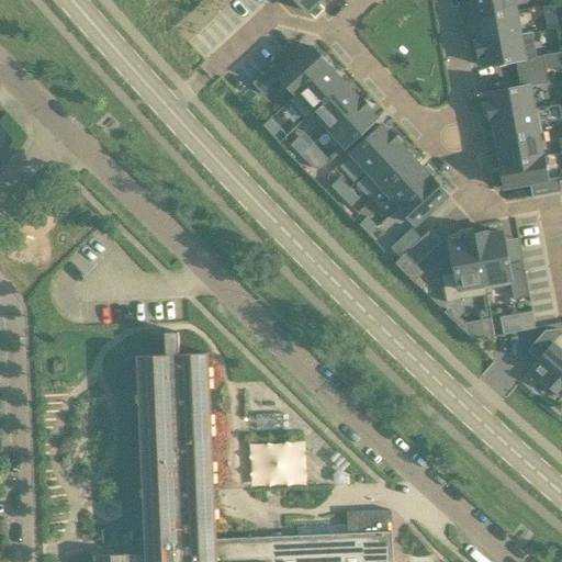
[(295,0),(306,12),(319,0),(295,0)]
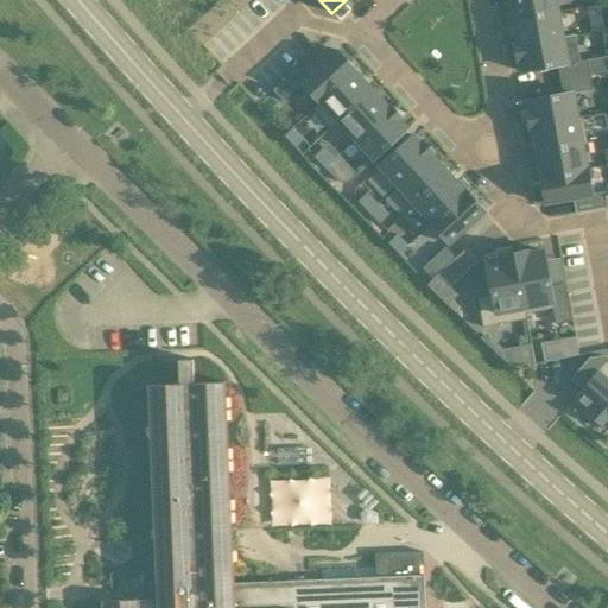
[(510,0),(513,20),(558,12),(555,0),(510,0)]
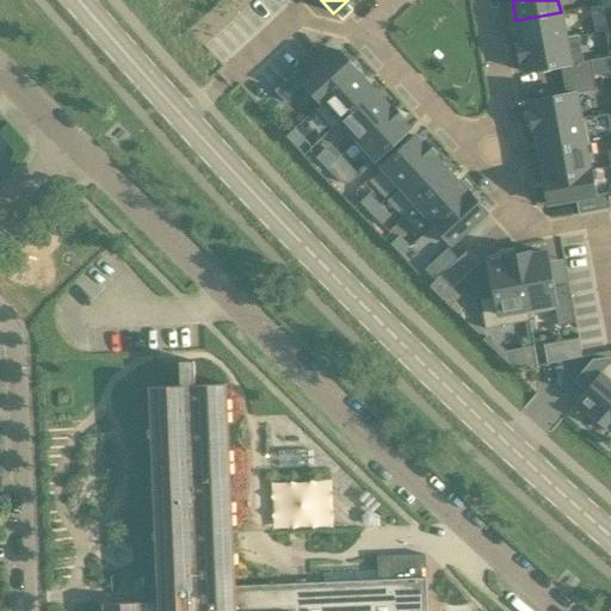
[(566,38),(561,12),(516,20),(520,45),(566,38)]
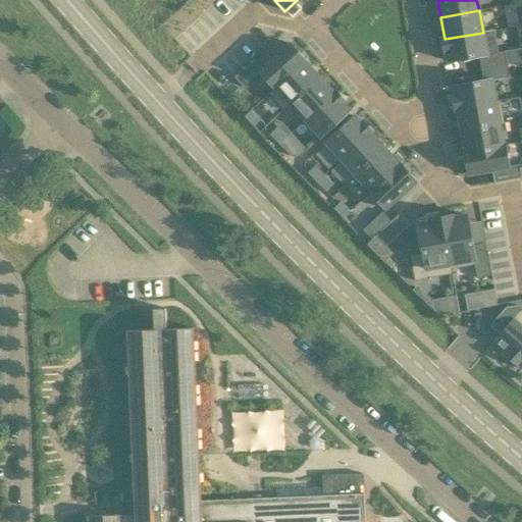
[(518,25),(516,12),(506,14),(509,28),(518,25)]
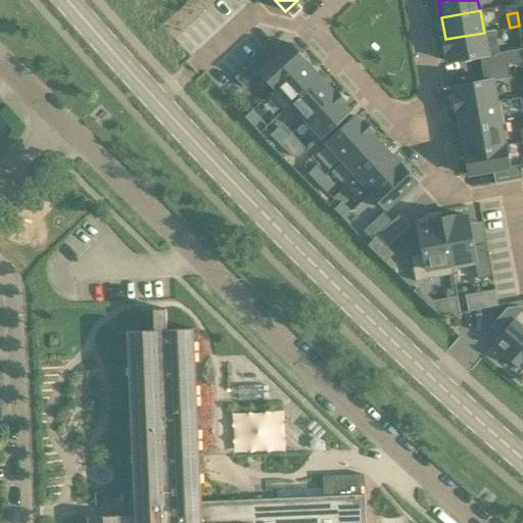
[(445,39),(442,39),(444,53),(447,52),(449,62),(479,56),(482,68),(508,64),(505,52),(498,53),(494,31),(484,33),(445,39)]
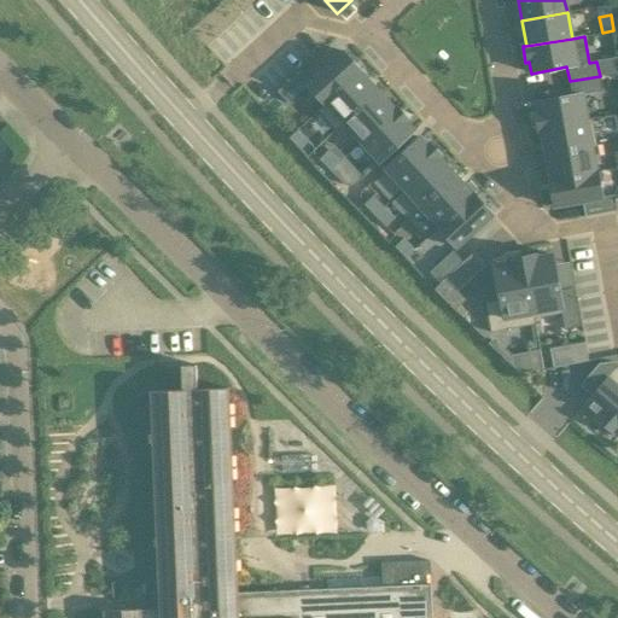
[(307,85),(324,104),(325,105),(360,73),(361,74),(362,73),(343,52),(310,82),(299,70),(277,92),(287,103),(307,85)]
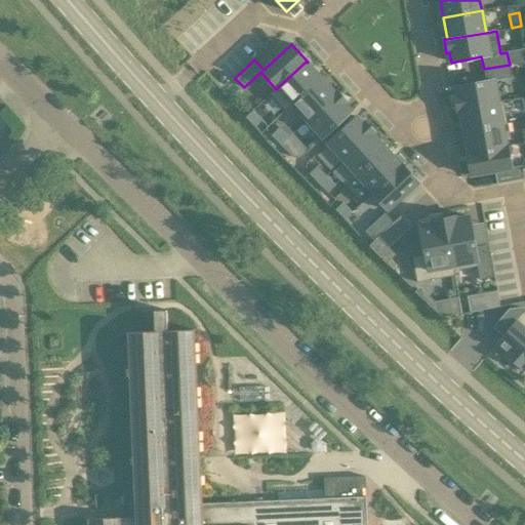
[(292,105),(321,78),(307,63),(306,62),(276,89),(275,88),(269,94),(285,112),(292,106),(292,105)]
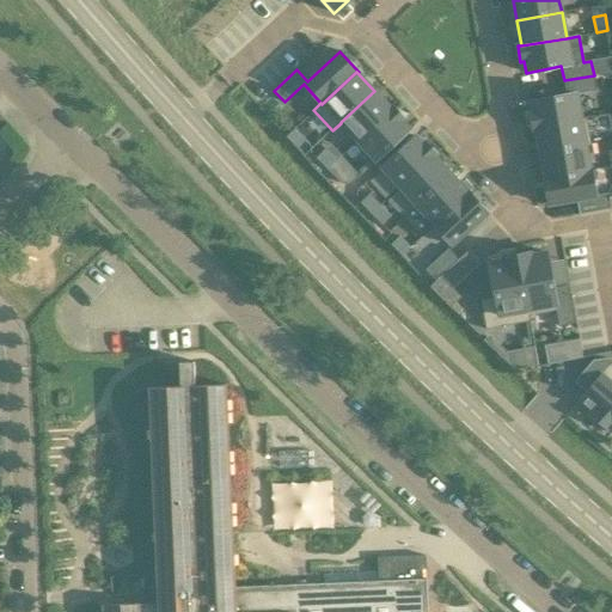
[(581,120),(581,118),(576,93),(597,90),(594,75),(564,80),(567,95),(531,102),(533,112),(530,114),(532,129),(536,129),(536,128),(581,120)]
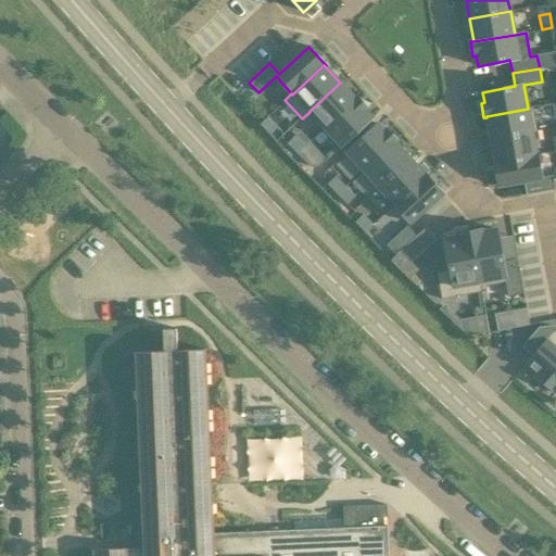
[(355,100),(355,99),(340,83),(310,111),(310,112),(325,128),(355,100)]
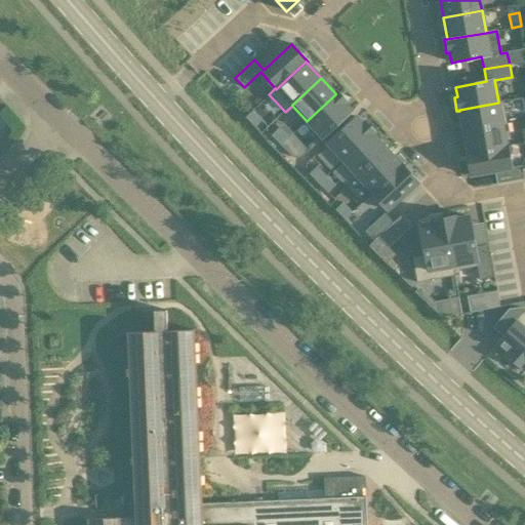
[(337,91),(335,93),(335,94),(307,121),(323,137),(352,111),(345,104),(347,102),(337,91)]
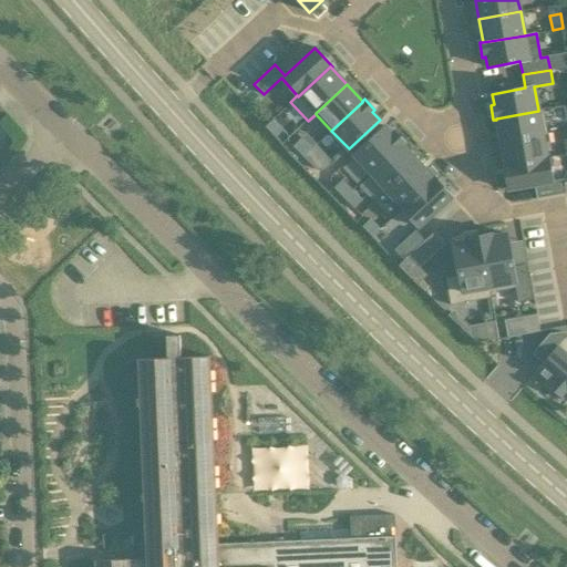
[(496,120),(501,142),(543,134),(543,135),(547,134),(543,109),(538,110),(538,111),(496,119),(496,120)]
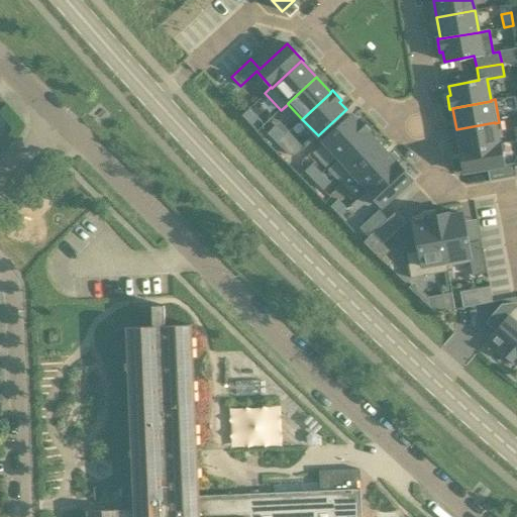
[(241,116),(250,125),(259,118),(248,109),(241,116)]
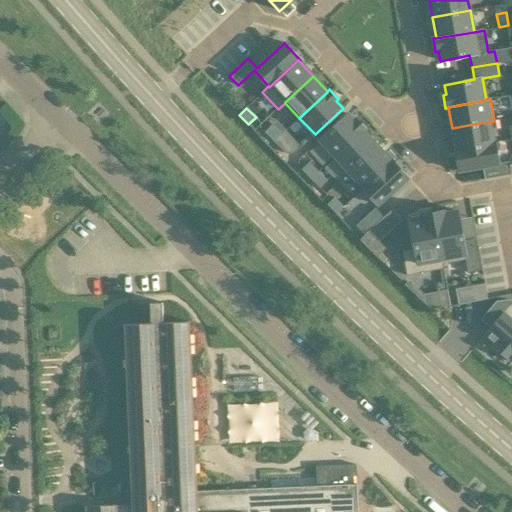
[(363,130),(363,131),(366,129),(356,119),(354,121),(347,114),(316,143),(331,159),(363,130)]
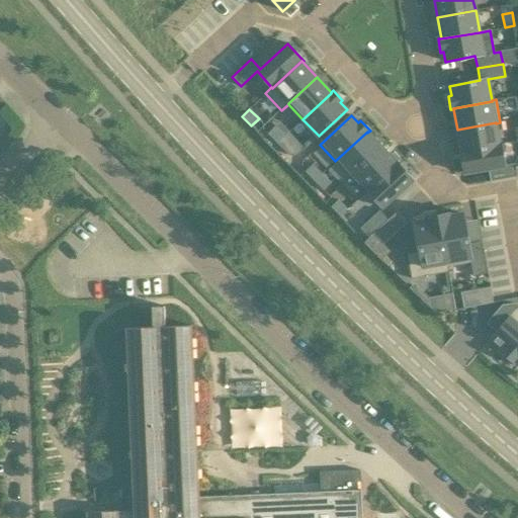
[(496,122),(457,130),(461,150),(461,151),(499,145),(499,144),(496,123),(496,122)]
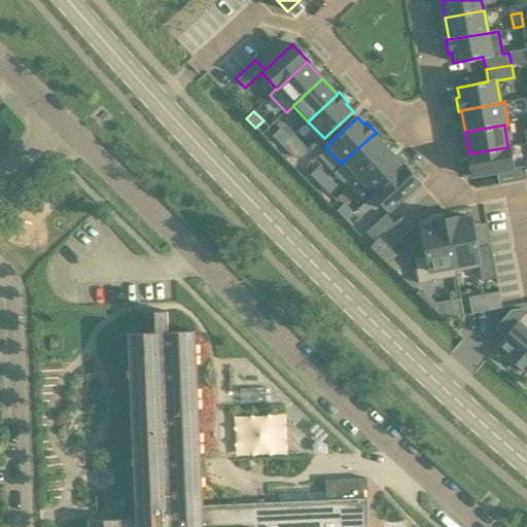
[(289,139),(280,129),(273,136),(282,145),(289,139)]
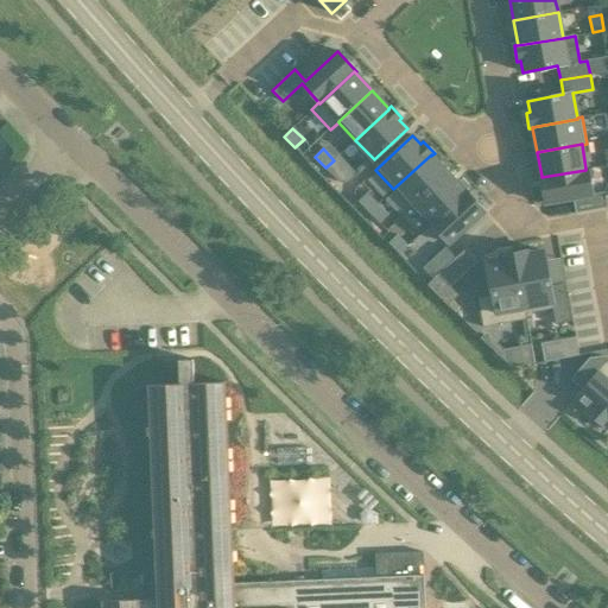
[(448,173),(431,156),(431,154),(393,189),(411,209),(416,206),(415,204),(448,173)]
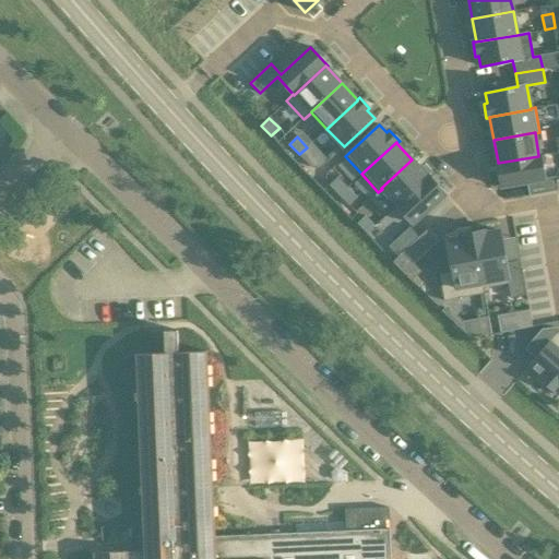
[(311,143),(307,147),(299,154),(307,163),(319,151),(311,143)]
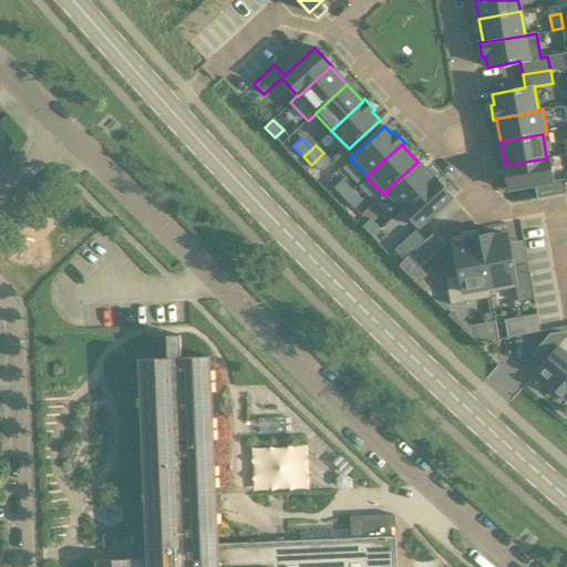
[(508,191),(535,185),(534,184),(552,181),(548,157),(546,157),(546,158),(505,165),(505,164),(503,165),(508,191)]
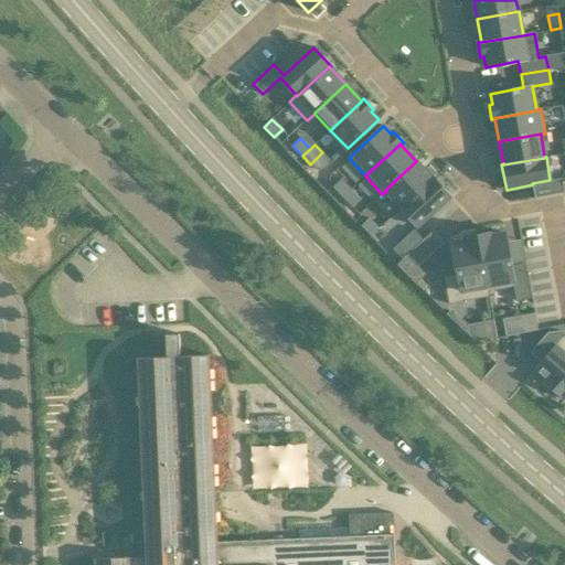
[(432,179),(416,161),(385,190),(386,191),(401,206),(402,208),(433,179),(432,179)]
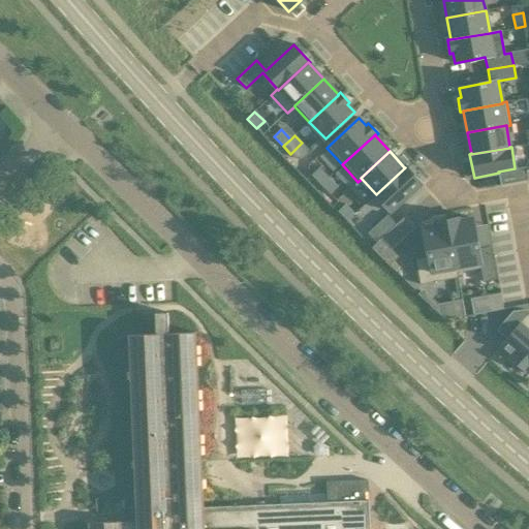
[(376,194),(375,193),(374,194),(391,212),(422,184),(405,166),(404,167),(405,167),(376,194)]
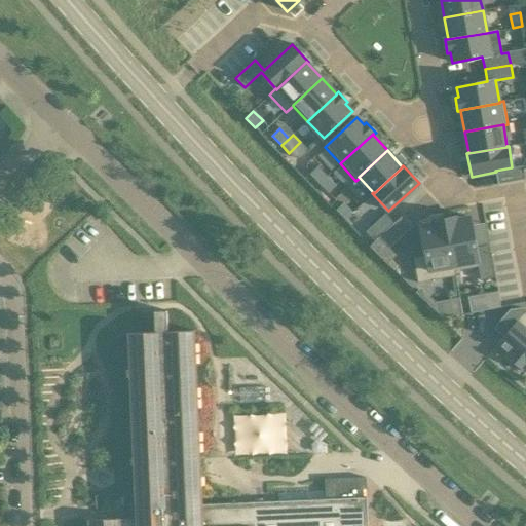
[(318,183),(326,177),(316,167),(309,175),(318,184),(318,183)]
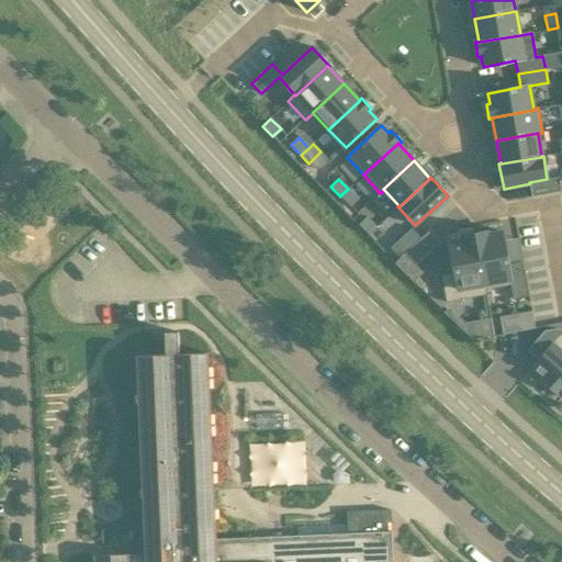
[(359,199),(348,189),(340,195),(340,197),(351,206),(359,199)]
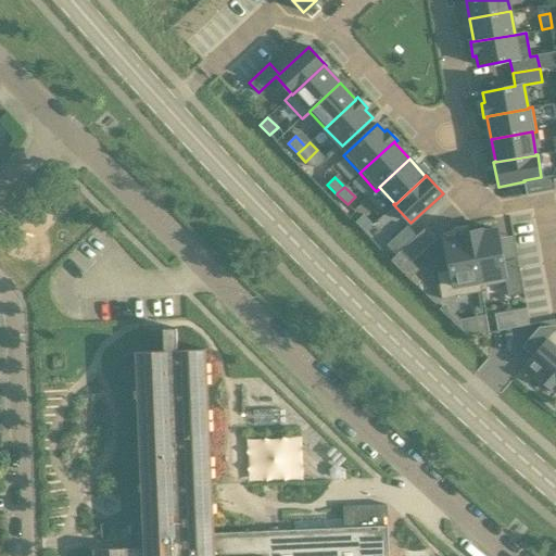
[(355,222),(365,232),(373,225),(363,215),(355,222)]
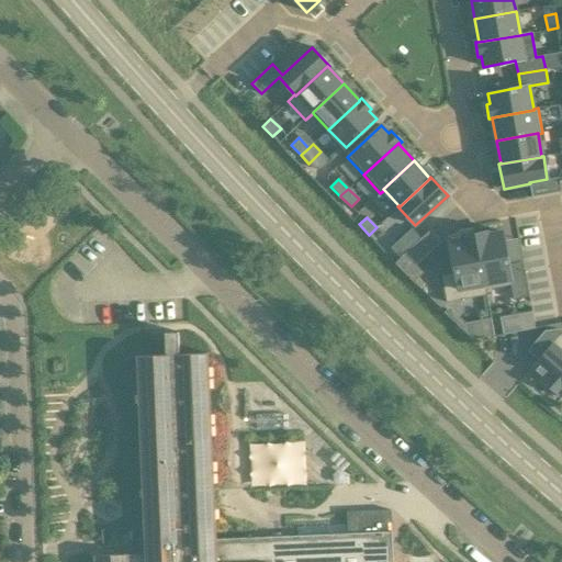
[(420,238),(412,228),(391,247),(400,257),(420,238)]
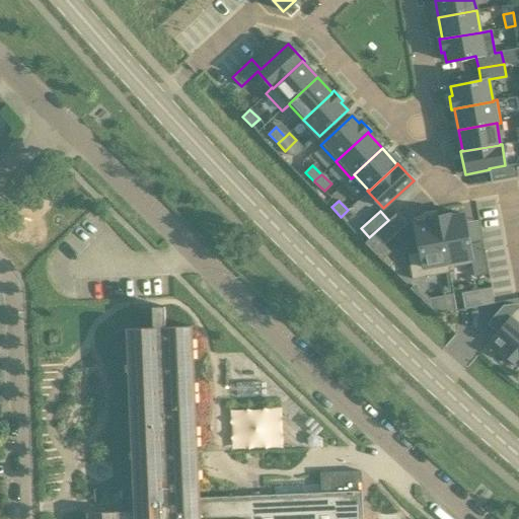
[(449,268),(471,264),(474,277),(488,275),(482,242),(469,243),(464,214),(451,217),(450,214),(439,216),(447,261),(448,268),(449,268)]
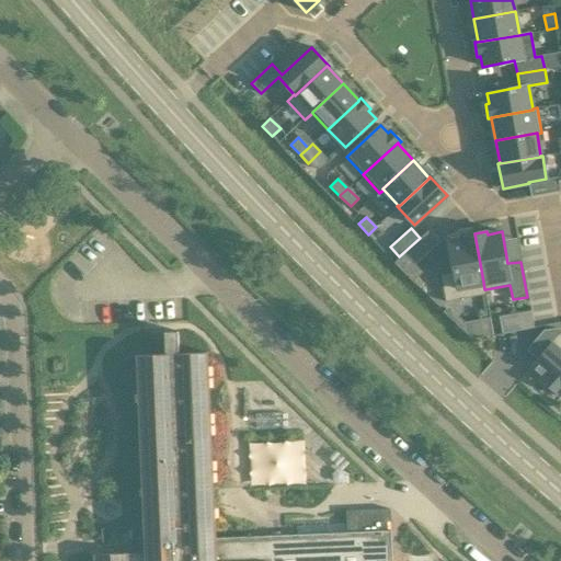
[(487,295),(485,289),(484,289),(483,282),(474,233),(461,237),(462,239),(448,242),(454,273),(441,275),(446,302),(487,295)]
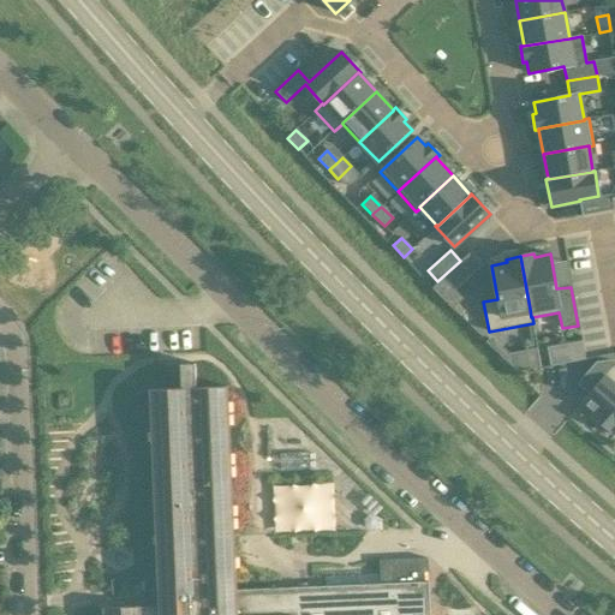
[(449,291),(471,272),(461,261),(440,281),(449,291)]
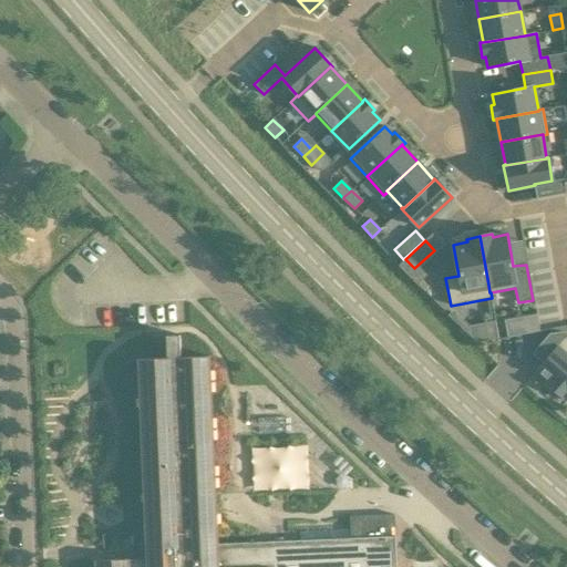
[(524,317),(526,333),(539,331),(536,315),(524,317)]
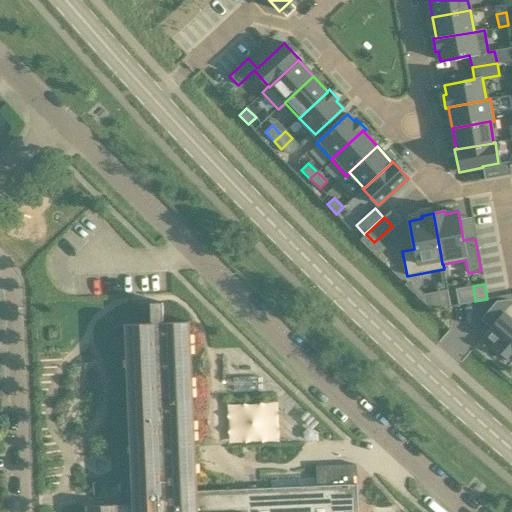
[(511,303),(509,300),(497,302),(481,319),(491,328),(485,334),(497,344),(495,347),(508,358),(511,355),(511,356),(511,303)]
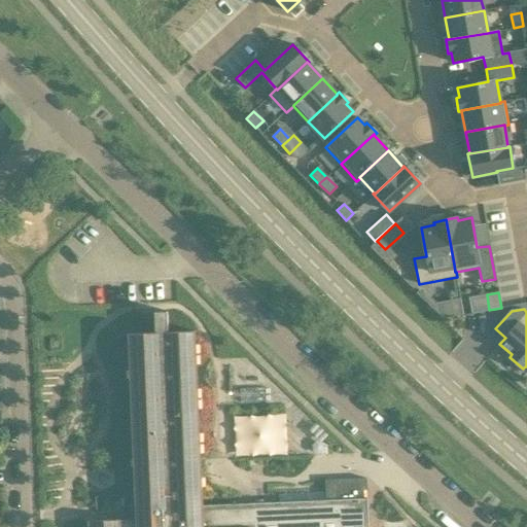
[(366,526),(366,498),(361,498),(360,490),(365,490),(365,478),(337,480),(337,491),(342,491),(343,499),(194,505),(192,489),(200,489),(194,331),(167,332),(166,312),(153,312),(154,332),(128,335),(135,491),(142,491),(143,519),(88,521),(88,526),(366,526)]
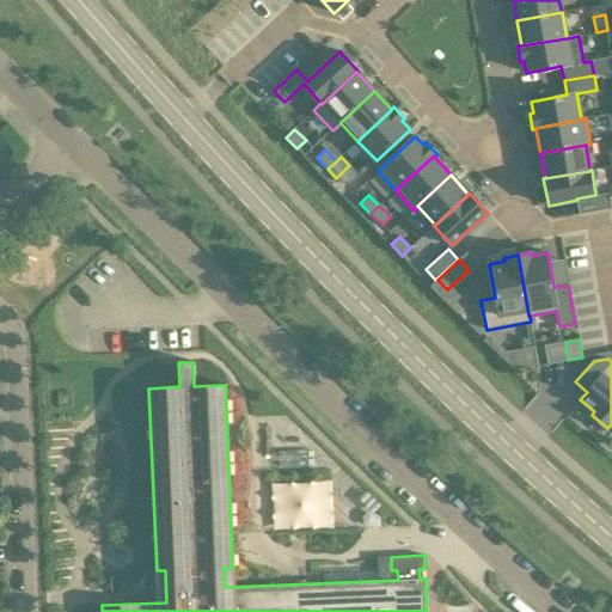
[(307,450),(277,450),(277,466),(308,465),(307,450)]
